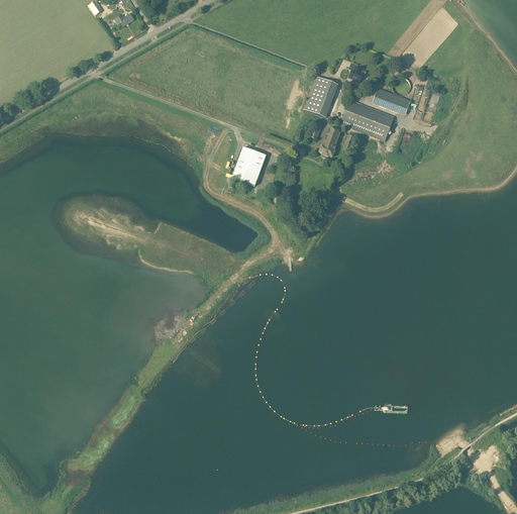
[(94,0),(88,4),(95,14),(101,10),(94,0)]
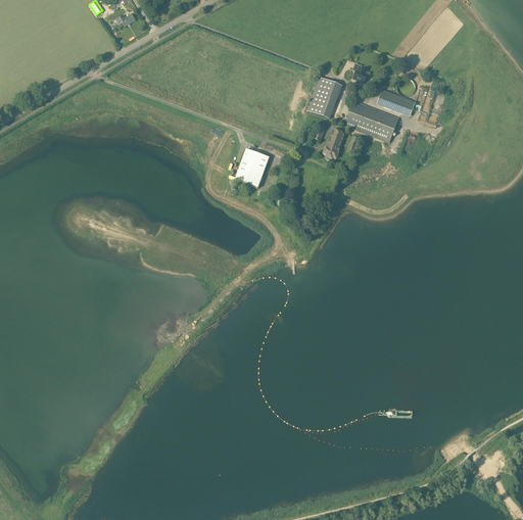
[(135,18),(132,12),(125,15),(124,12),(115,17),(120,24),(122,21),(124,25),(128,22),(130,21),(135,18)]
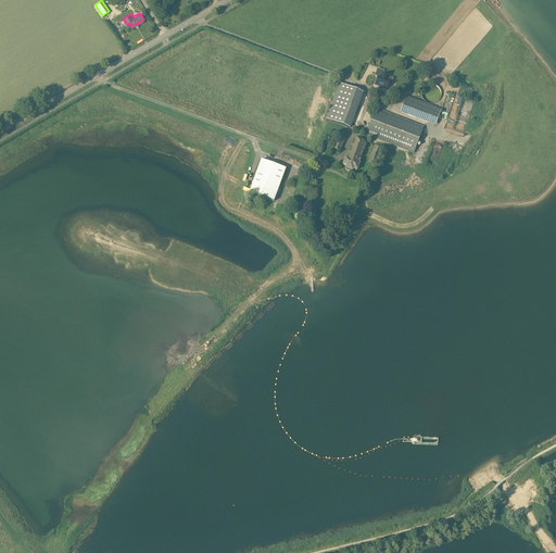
[(390,84),(393,76),(383,72),(384,68),(377,65),(375,73),(378,74),(375,82),(387,87),(388,83),(390,84)]
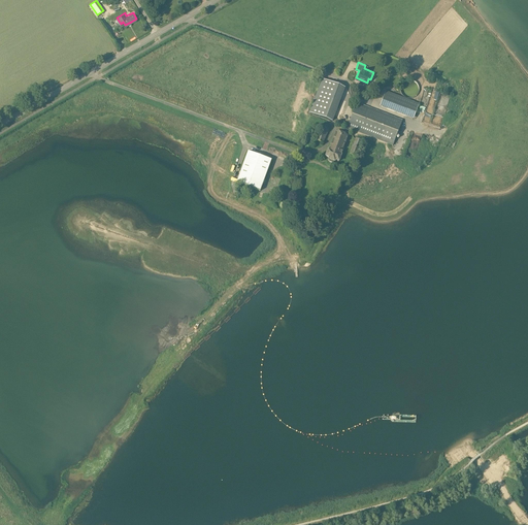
[(309,109),(329,118),(342,85),(322,76),(309,109)]
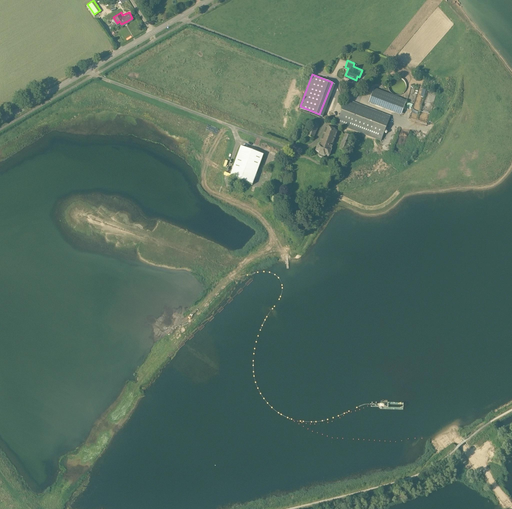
[(406,86),(406,84),(406,83),(406,81),(405,79),(404,78),(403,77),(401,76),(400,75),(398,75),(396,75),(394,75),(393,76),(391,77),(390,78),(389,80),(389,81),(388,83),(388,85),(388,86),(389,88),(390,89),(391,91),(392,92),(394,92),(396,93),(397,93),(399,93),(401,92),(402,91),(403,90),(405,89),(405,88),(406,86)]
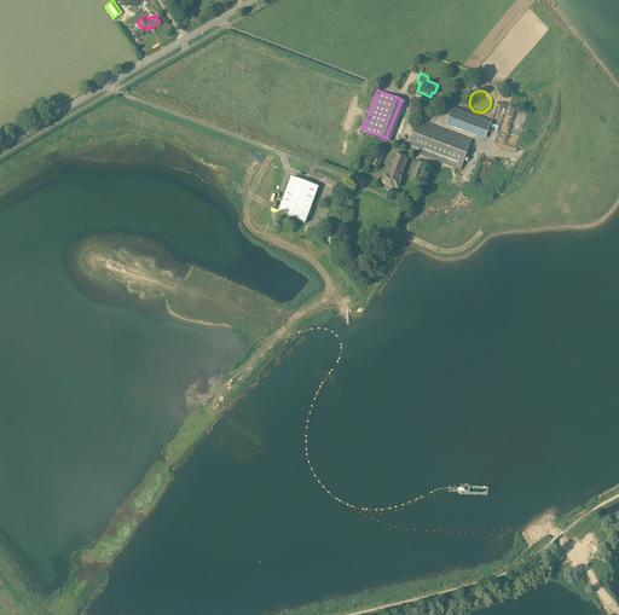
[(491,119),(452,104),(446,122),(485,137),(491,119)]
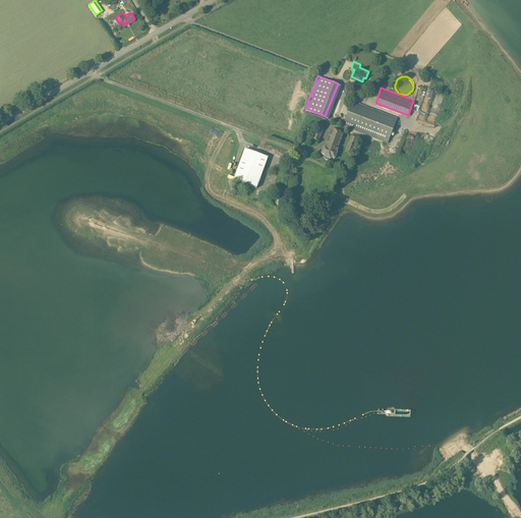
[(423,95),(421,102),(429,104),(431,97),(423,95)]
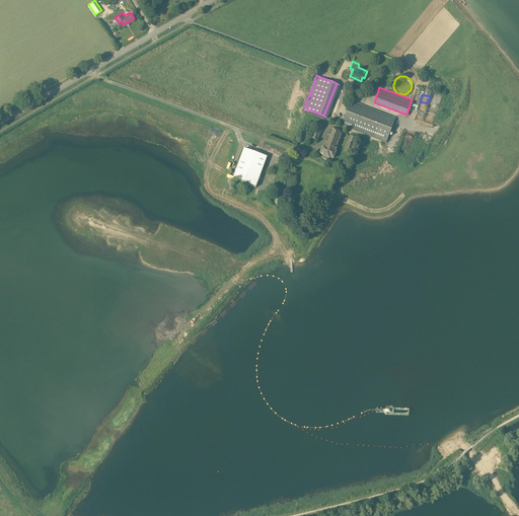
[(362,131),(386,140),(395,116),(351,98),(342,124),(362,131)]
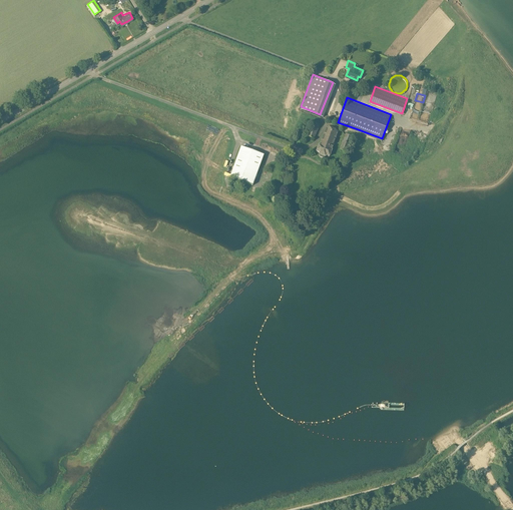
[(314,137),(320,122),(312,119),(307,134),(314,137)]
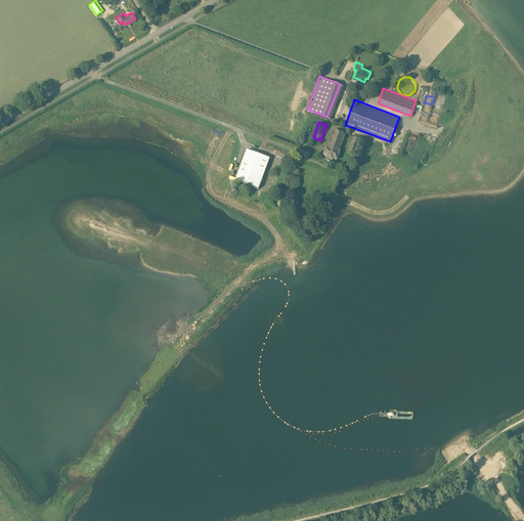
[(339,150),(346,132),(334,127),(326,145),(325,145),(322,153),(325,155),(325,156),(333,159),(333,158),(337,159),(340,150),(339,150)]
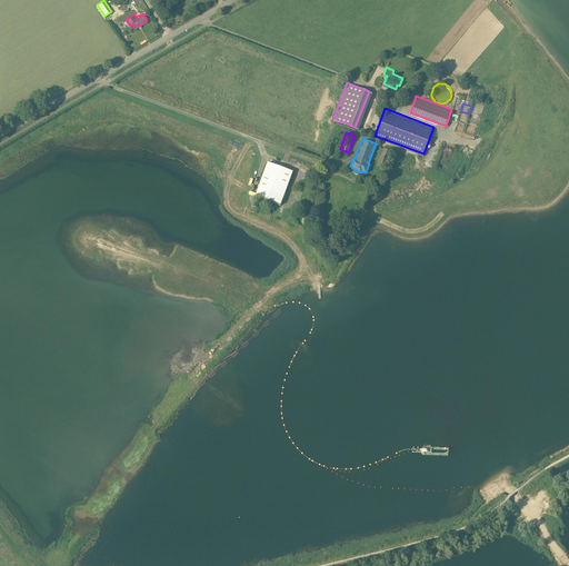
[(391,150),(382,147),(377,164),(385,166),(391,150)]
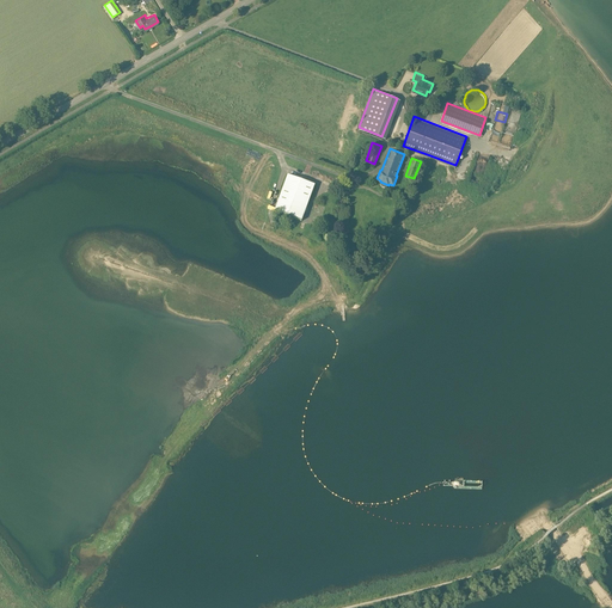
[(301,217),(314,183),(287,172),(274,208),(301,217)]
